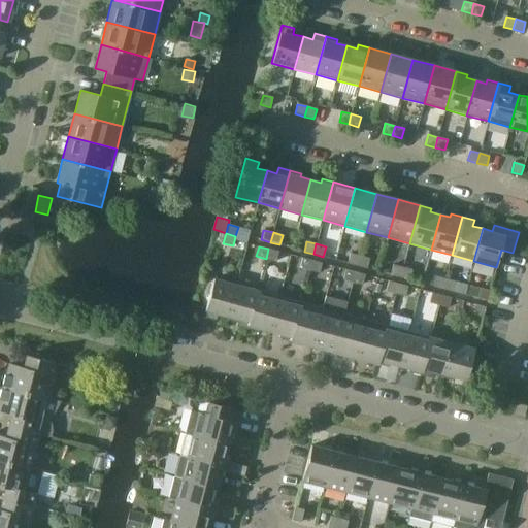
[(278,252),(268,249),(266,259),(275,261),(278,252)]
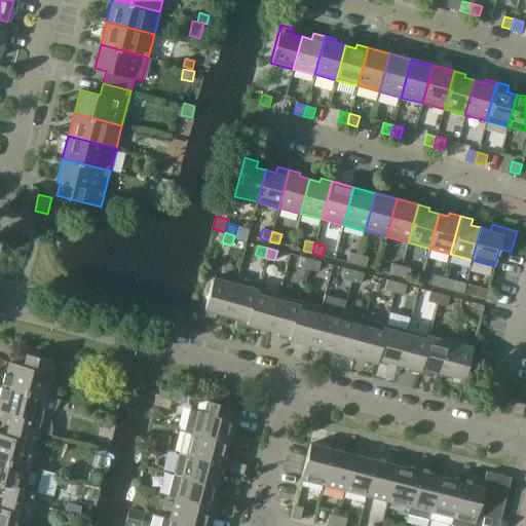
[(282,252),(279,259),(288,261),(289,254),(282,252)]
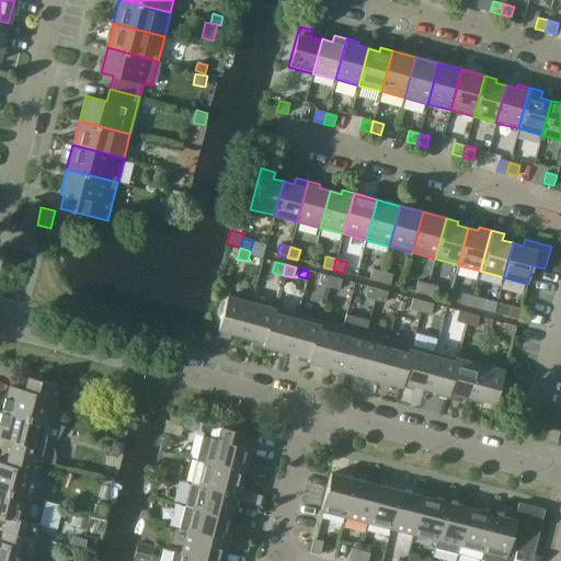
[(379,282),(382,272),(371,268),(369,279),(379,282)]
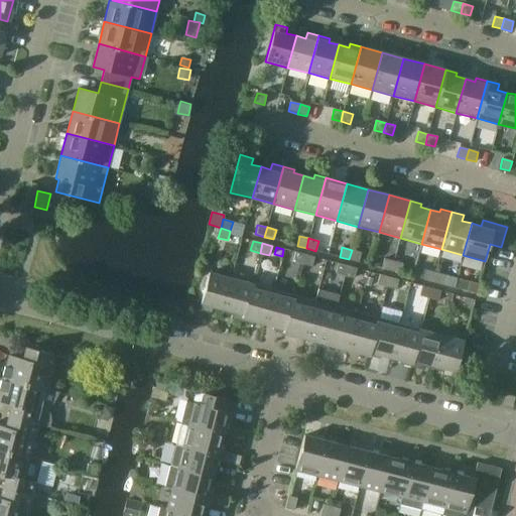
[(361,252),(352,250),(349,259),(358,262),(361,252)]
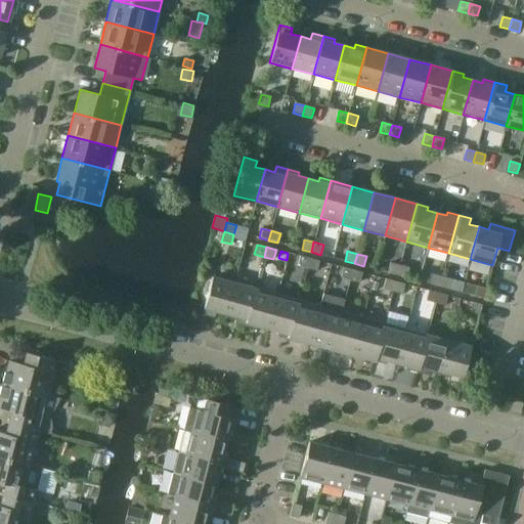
[(307,268),(309,258),(300,256),(297,266),(307,268)]
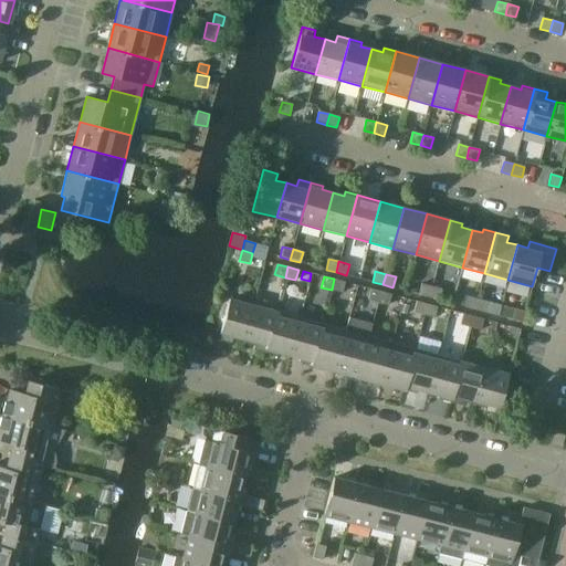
[(344,282),(334,279),(332,290),(342,293),(344,282)]
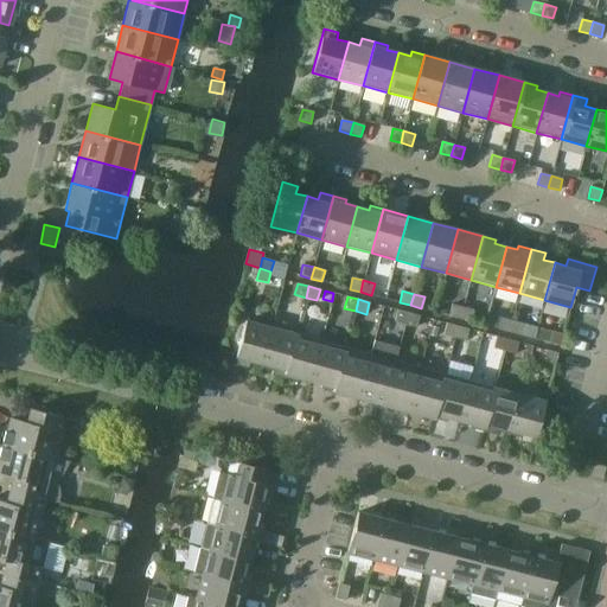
[(460,319),(462,307),(452,304),(448,315),(460,319)]
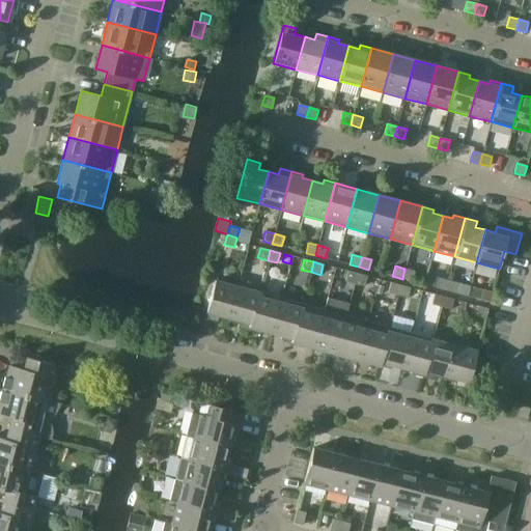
[(414,271),(404,269),(402,279),(412,281),(414,271)]
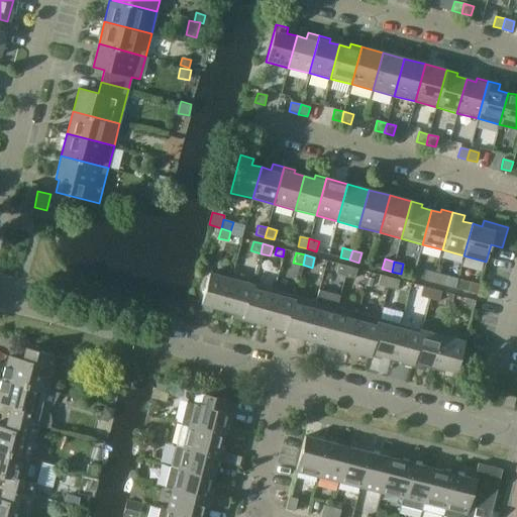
[(345,276),(347,267),(338,264),(335,274),(345,276)]
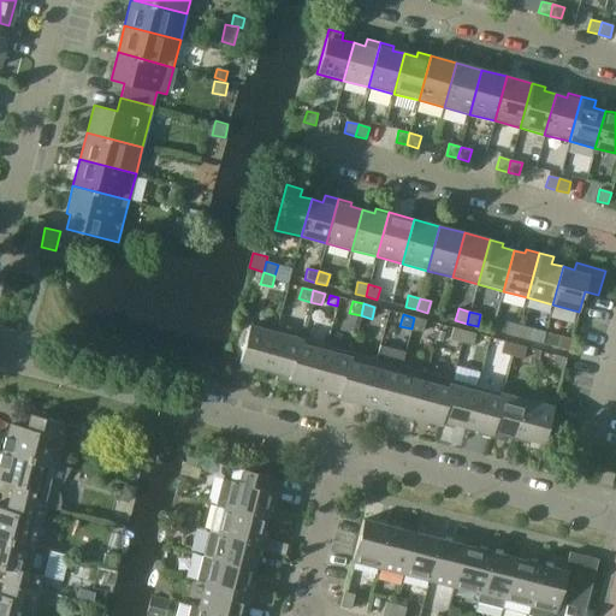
[(426,320),(414,318),(412,329),(422,332),(426,320)]
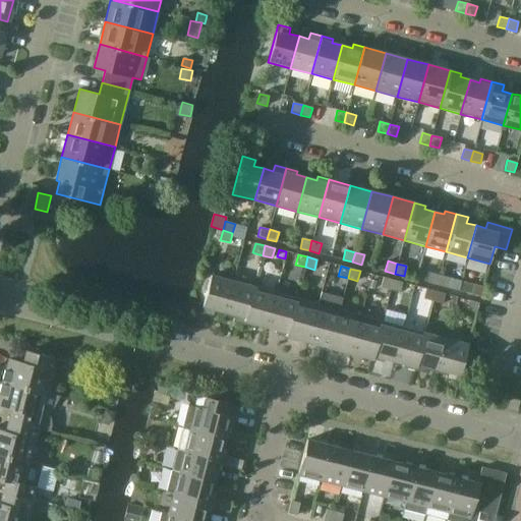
[(418,270),(415,279),(427,282),(430,273),(418,270)]
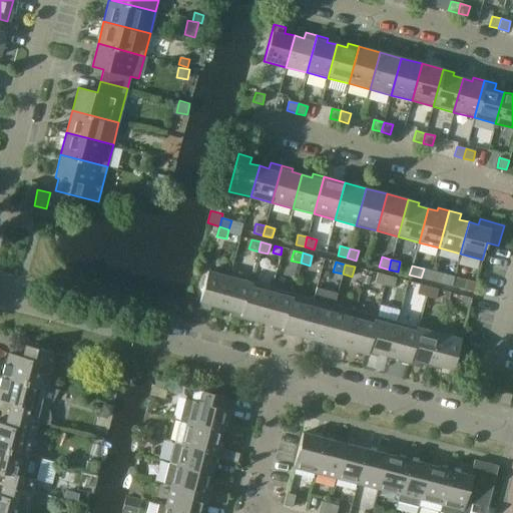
[(430,281),(433,271),(424,269),(421,278),(430,281)]
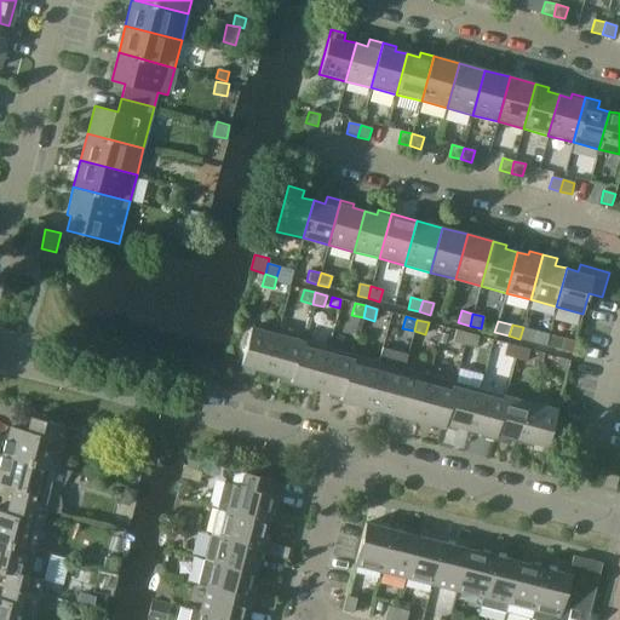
[(267,372),(277,334),(251,327),(239,372),(253,377),(256,369),(267,372)]
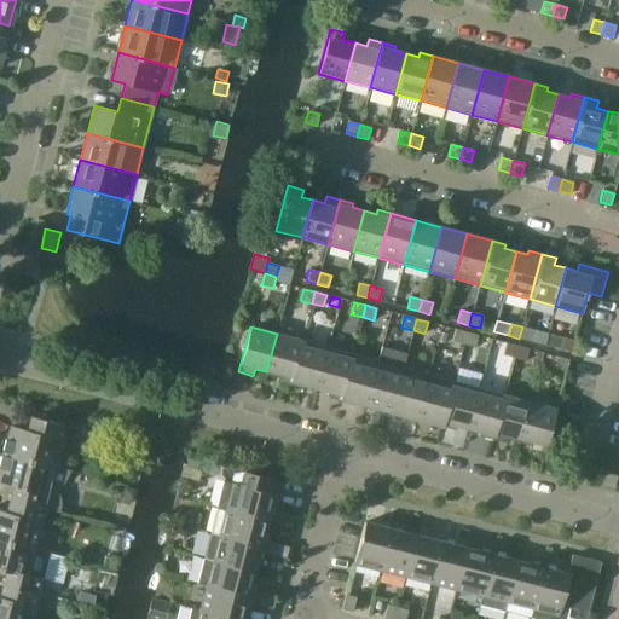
[(533,330),(522,327),(519,339),(531,341),(533,330)]
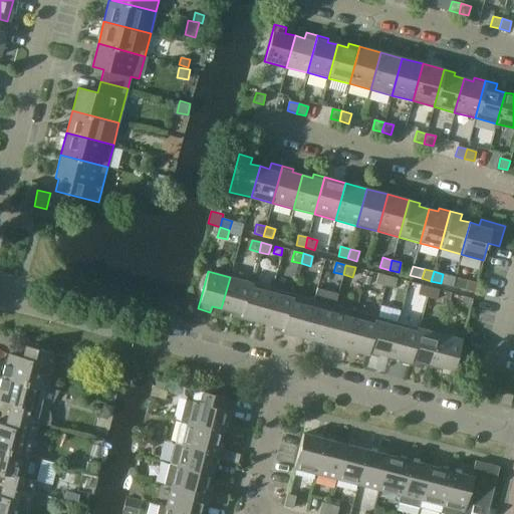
[(384,286),(388,276),(378,273),(375,283),(384,286)]
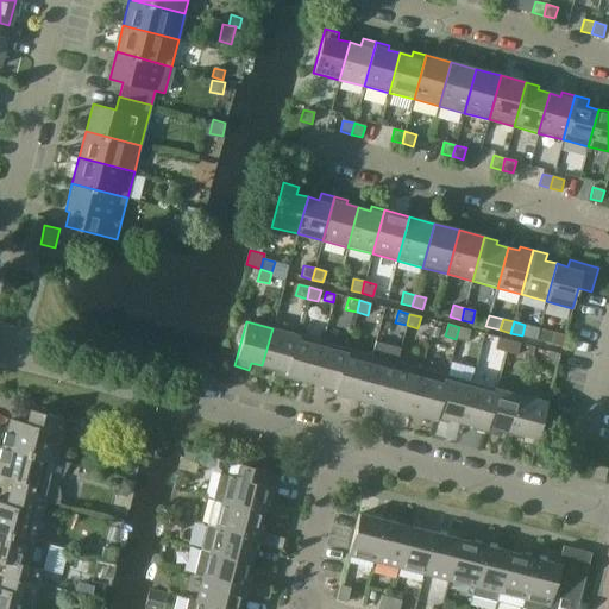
[(470,330),(459,327),(456,339),(468,341),(470,330)]
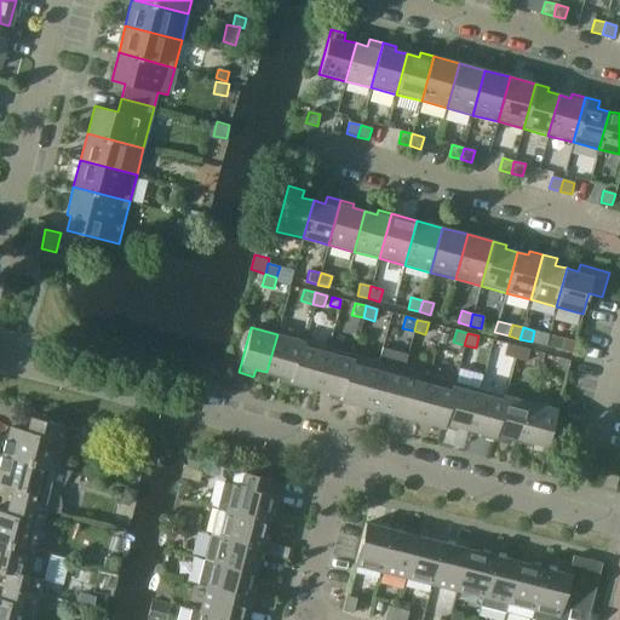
[(291,386),(303,342),(277,334),(267,372),(279,375),(277,383),(291,386)]
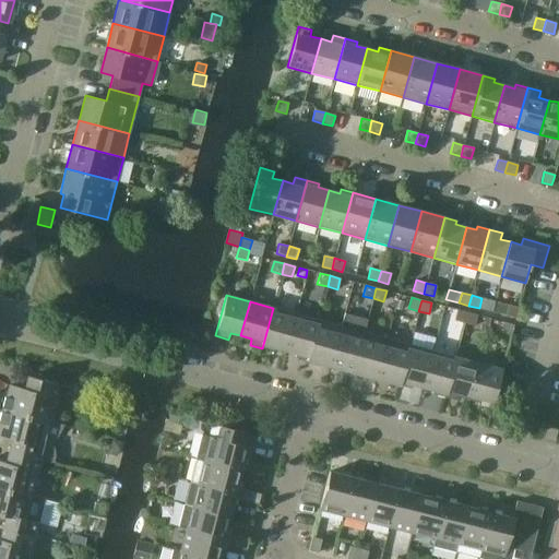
[(515,318),(519,308),(509,305),(506,316),(515,318)]
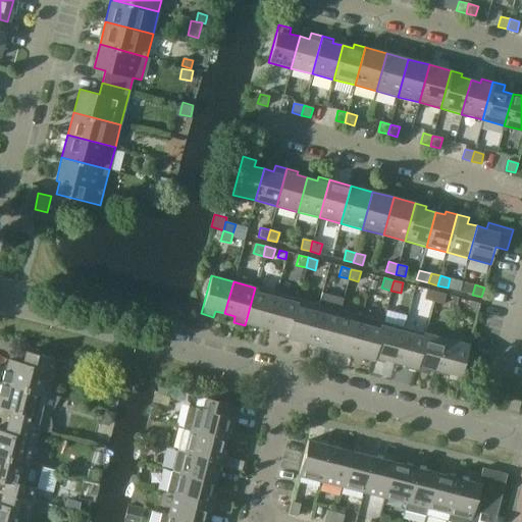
[(267,327),(276,293),(255,288),(245,325),(256,328),(257,324),(267,327)]
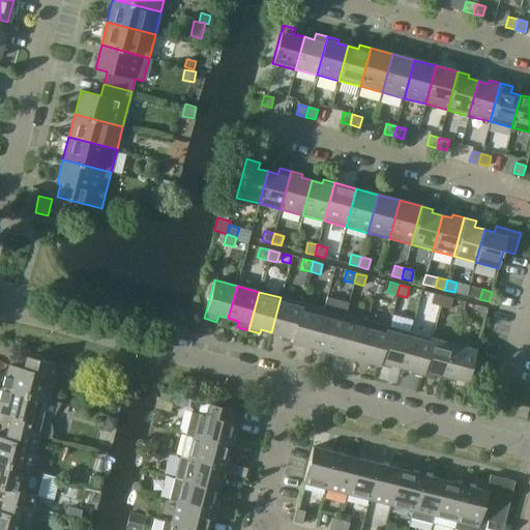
[(440,306),(443,296),(433,294),(431,303),(440,306)]
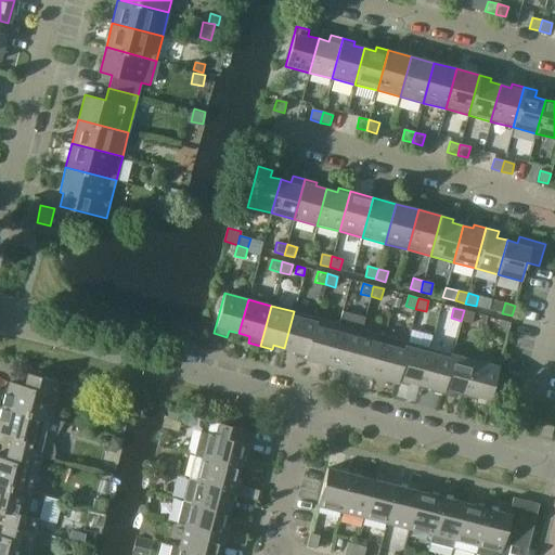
[(474,313),(464,310),(461,321),(470,323),(474,313)]
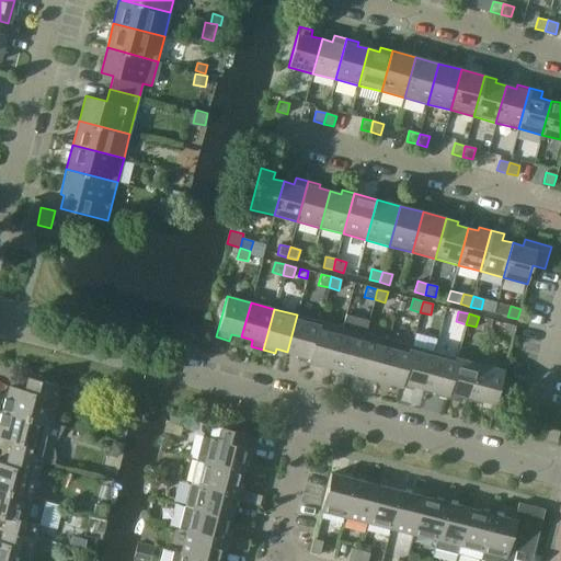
[(309,362),(319,321),(297,315),(287,352),(297,354),(296,358),(309,362)]
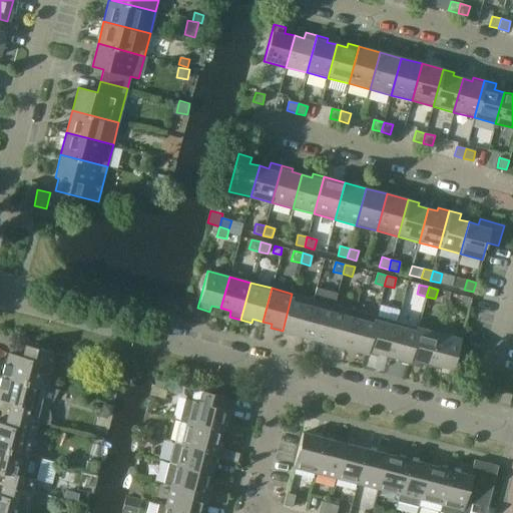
[(303,337),(313,300),(292,294),(283,331),(303,337)]
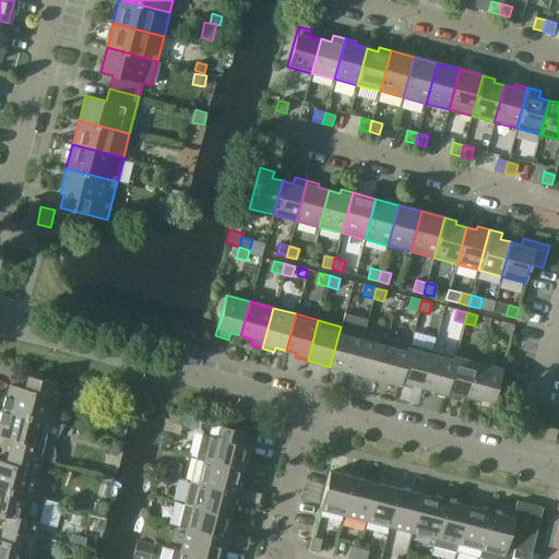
[(511,335),(514,325),(503,322),(501,333),(511,335)]
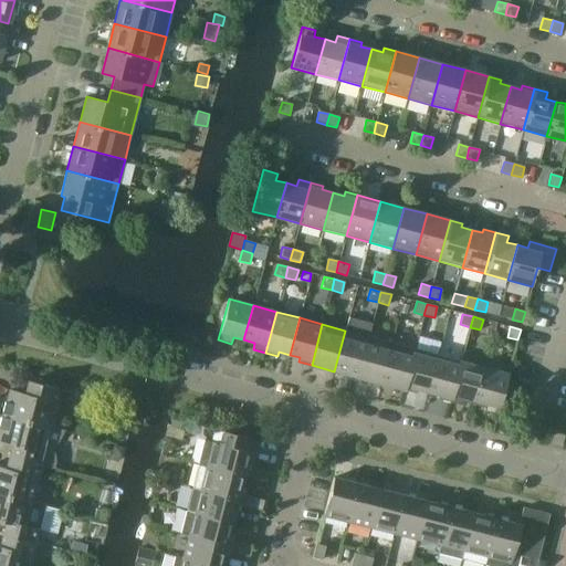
[(357,377),(368,336),(345,331),(334,371),(357,377)]
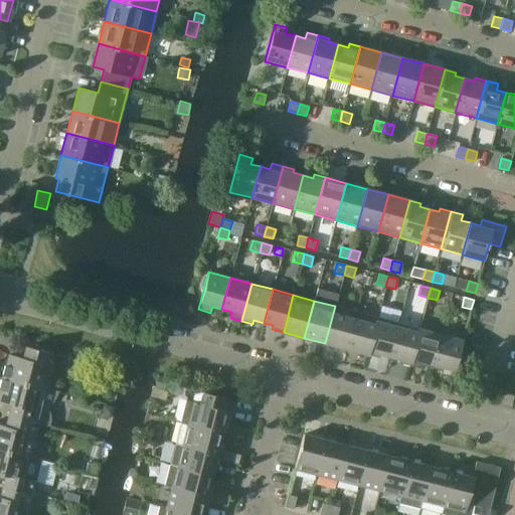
[(347,349),(357,312),(335,306),(325,343),(347,349)]
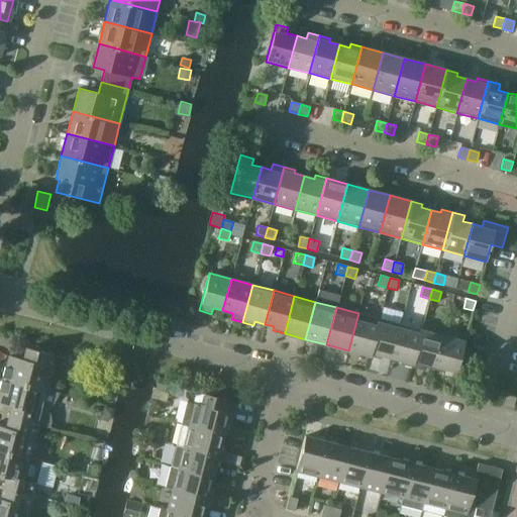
[(369,356),(379,318),(358,313),(348,350),(369,356)]
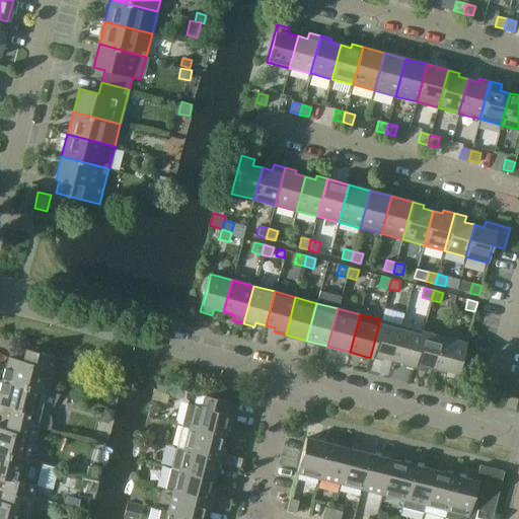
[(392,360),(401,325),(380,319),(370,358),(382,361),(382,357),(392,360)]
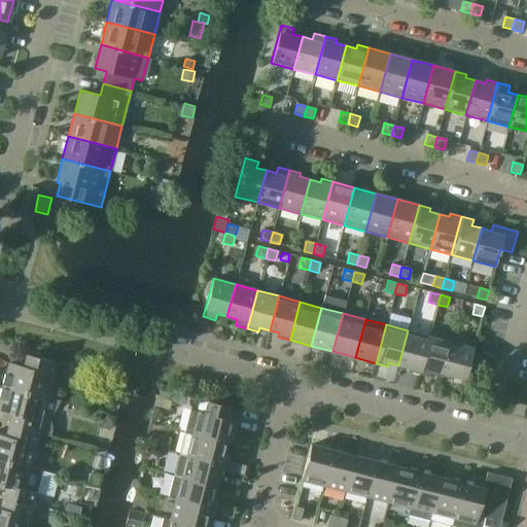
[(419,375),(429,337),(408,330),(398,365),(409,367),(408,372),(419,375)]
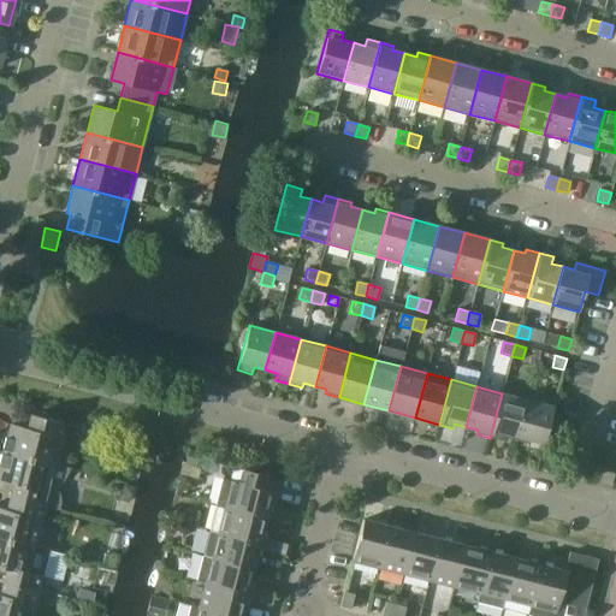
[(517,438),(527,400),(502,394),(490,438),(503,442),(505,434),(517,438)]
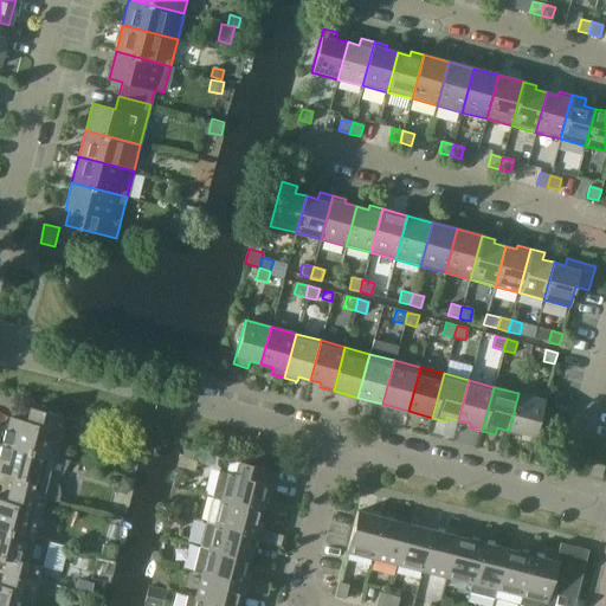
[(533,444),(545,400),(519,393),(509,431),(520,433),(519,440),(533,444)]
